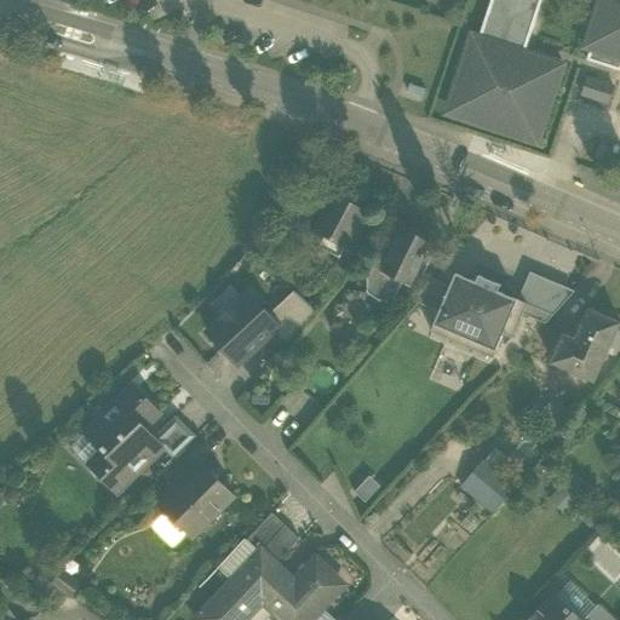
[(563,65),(524,52),(541,0),(491,0),(478,38),(471,35),(445,115),(538,145),(563,65)]
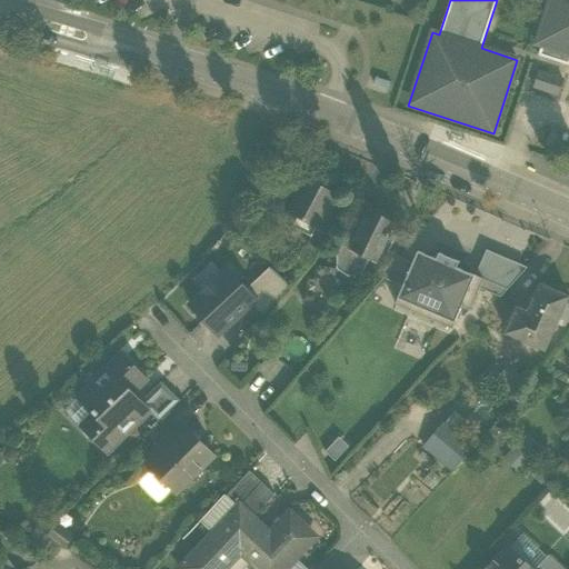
[(568,0),(550,0),(536,45),(541,47),(539,56),(568,65),(568,0)]
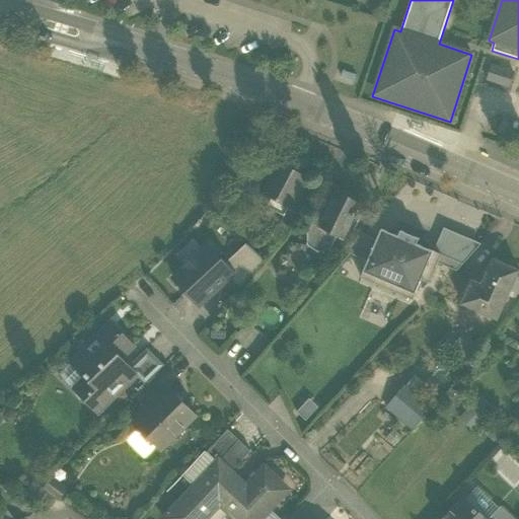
[(514,73),(492,66),(487,79),(509,87),(514,73)]
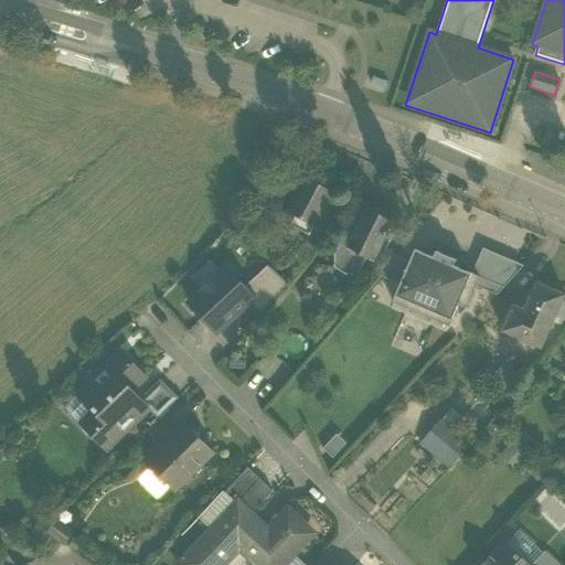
[(336,193),(305,177),(286,211),(287,211),(300,219),(313,226),(317,227),(336,193)]
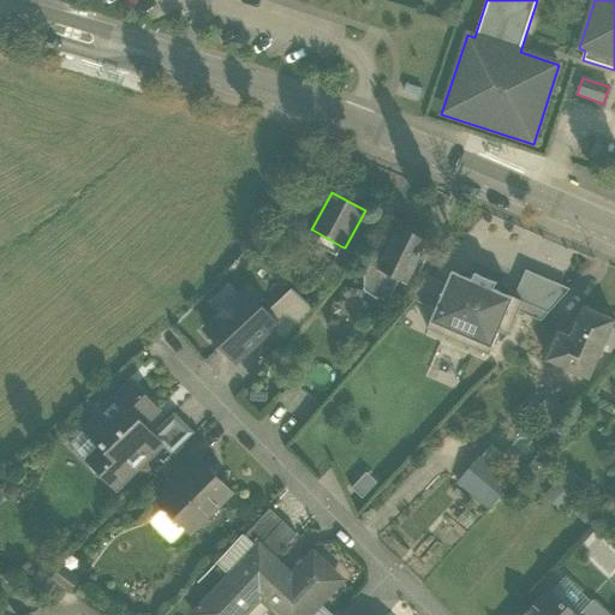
[(400,228),(386,257),(378,256),(363,274),(363,291),(377,299),(393,296),(400,280),(406,284),(411,273),(412,273),(422,254),(423,254),(427,244),(428,244),(425,238),(421,236),(421,237),(417,237),(400,228)]
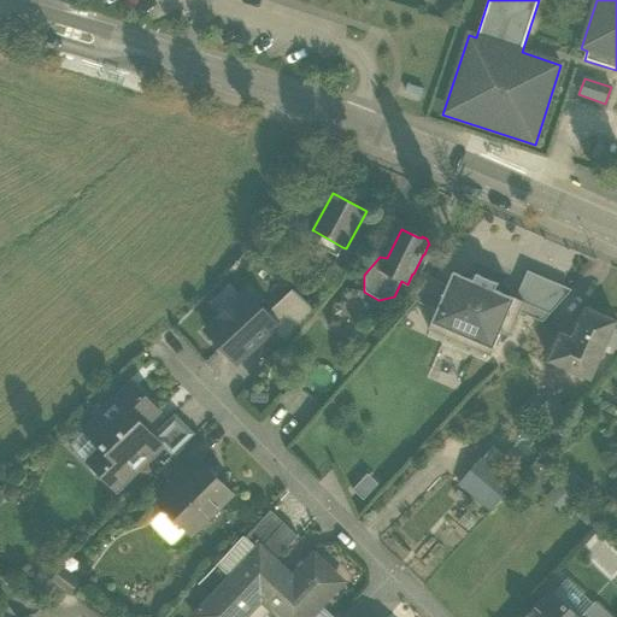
[(328,239),(313,230),(307,240),(322,248),(328,239)]
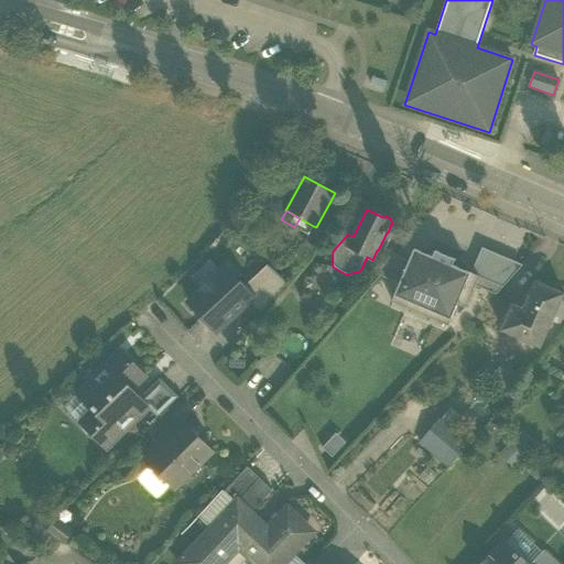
[(313,226),(300,218),(294,227),(308,235),(313,226)]
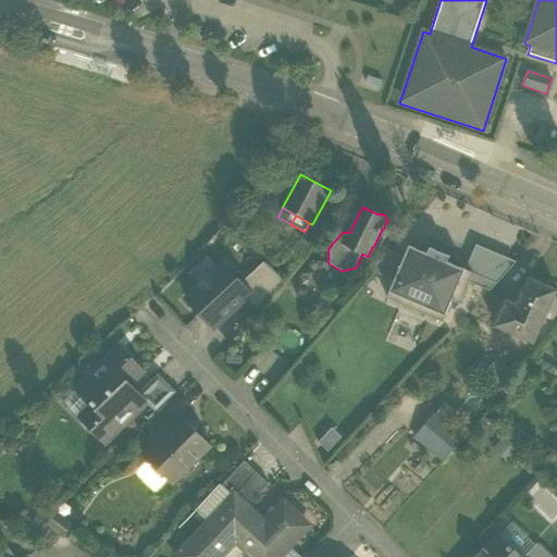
[(490,292),(516,263),(475,245),(465,270),(473,273),(469,283),(490,292)]
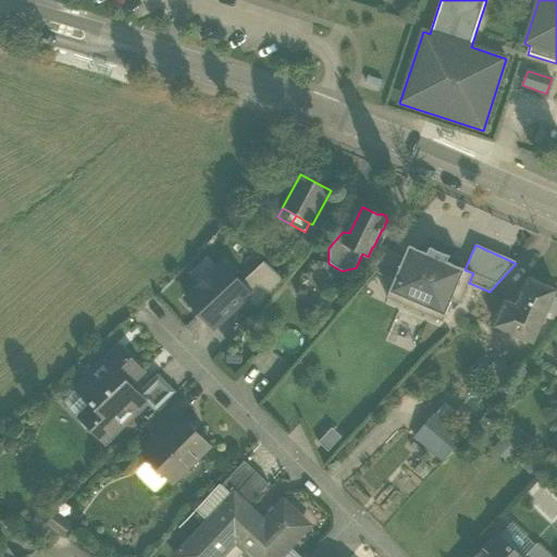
[(394,281),(386,298),(443,322),(452,300),(459,304),(469,283),(473,273),(465,270),(447,262),(449,257),(430,248),(428,254),(409,246),(404,258),(394,281)]
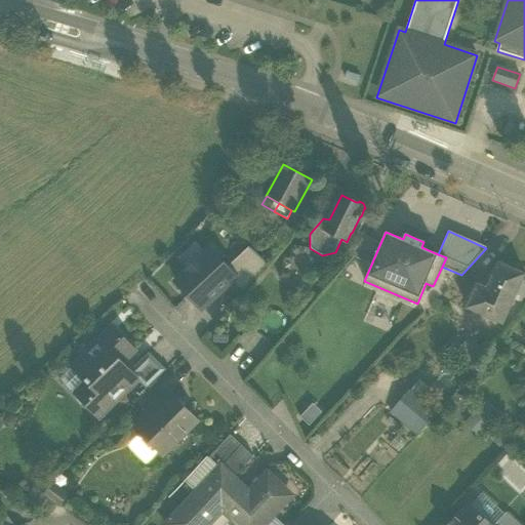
[(366,236),(350,255),(371,265),(380,243),(366,236)]
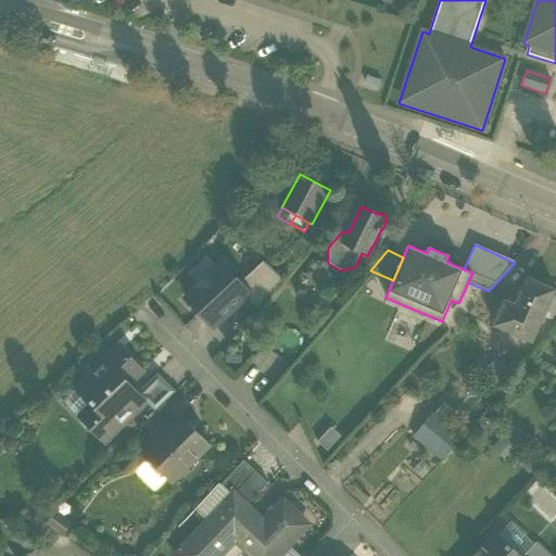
[(264,262),(240,283),(250,293),(247,297),(257,308),(283,279),(264,262)]
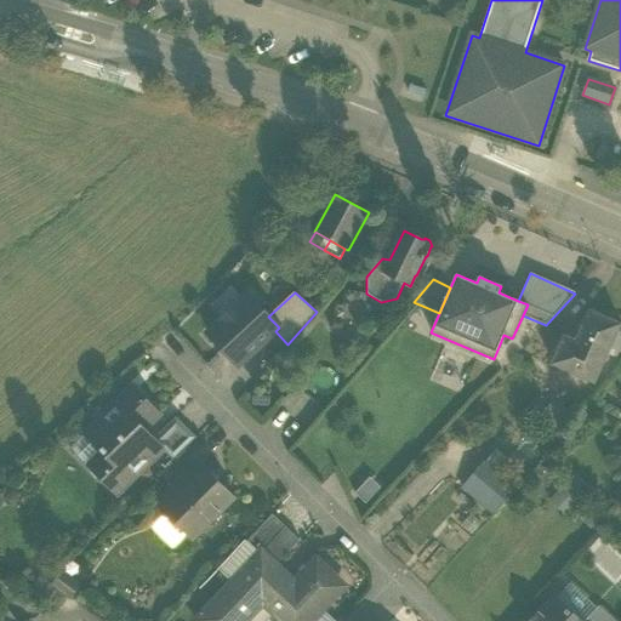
[(249,296),(208,334),(238,365),(275,331),(279,328),(268,317),(249,296)]
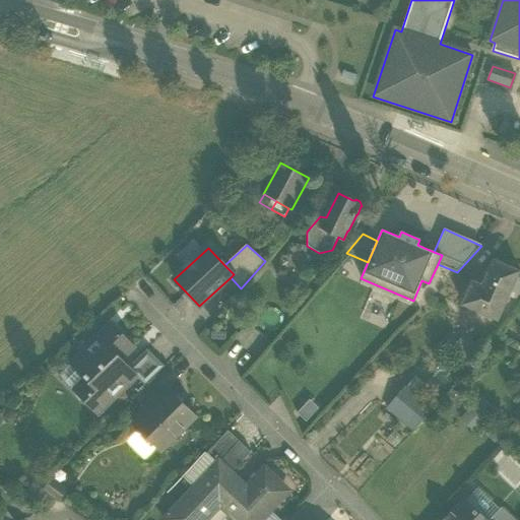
[(519,271),(494,260),(482,285),(473,281),(462,305),(498,321),(511,290),(519,295),(519,293),(519,277),(517,277),(519,271)]
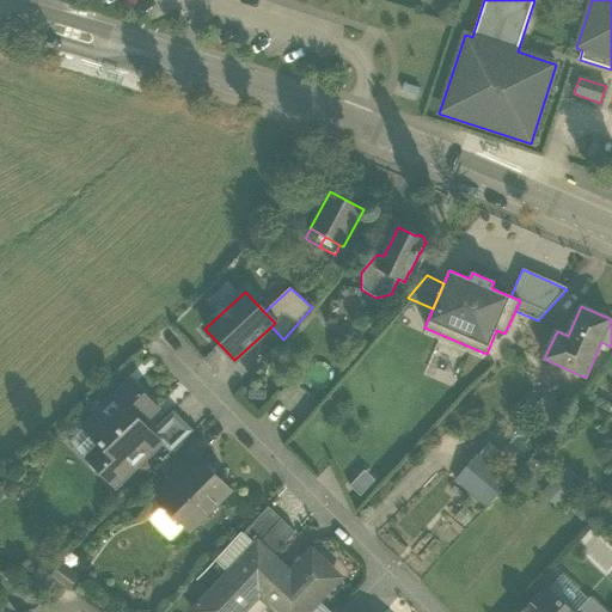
[(157,408),(132,381),(84,429),(101,447),(134,414),(141,422),(157,408)]
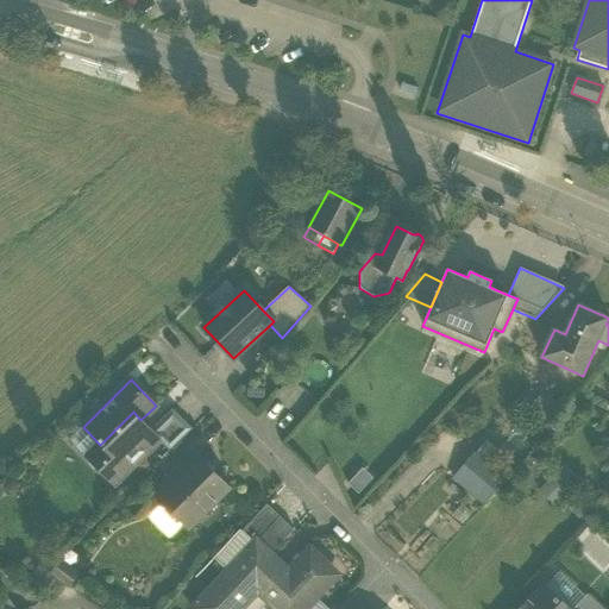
[(173,409),(151,431),(159,439),(158,440),(170,451),(192,429),(173,409)]
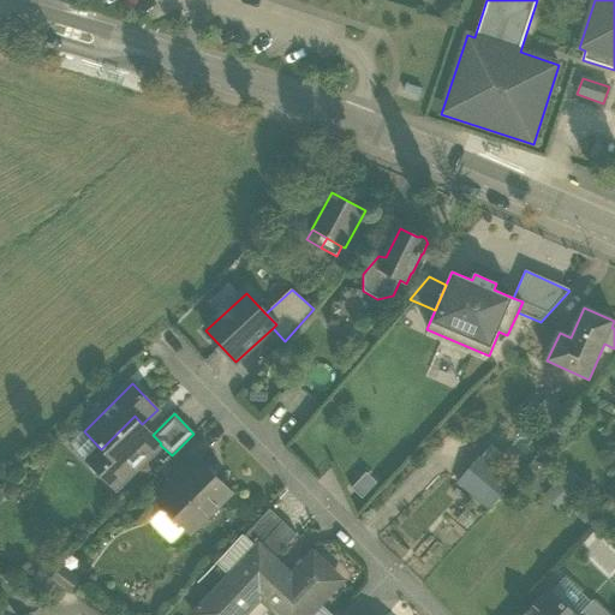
[(101,449),(88,463),(114,489),(160,445),(161,443),(153,435),(142,424),(135,416),(101,449)]
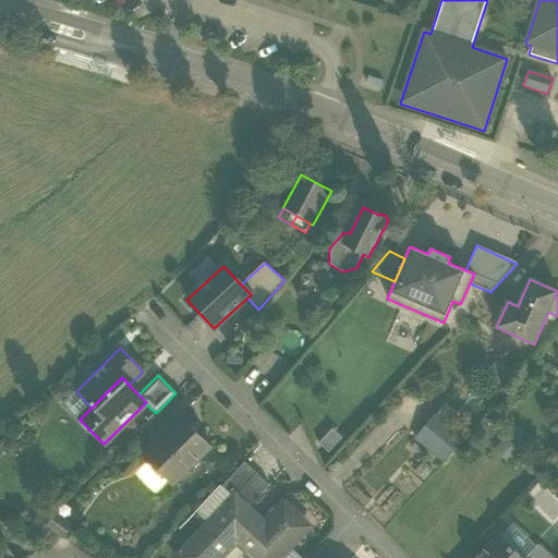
[(211,447),(172,408),(153,427),(164,437),(144,457),(172,485),(186,471),(187,471),(202,458),(201,457),(211,447)]
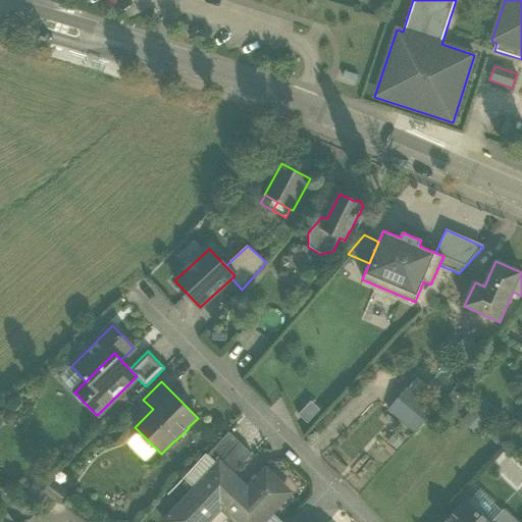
[(432,411),(406,389),(388,411),(415,432),(432,411)]
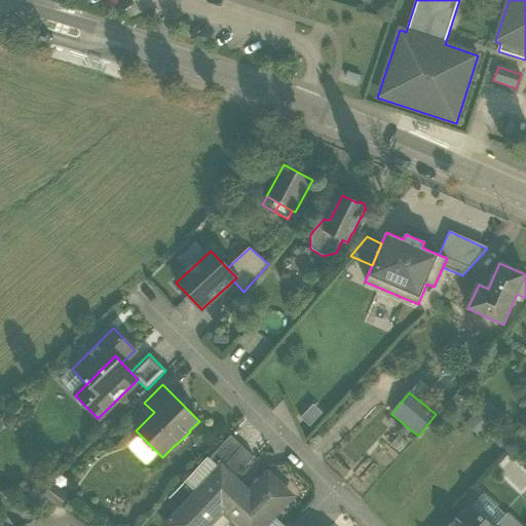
[(254,457),(230,436),(209,459),(219,468),(221,467),(233,479),(254,457)]
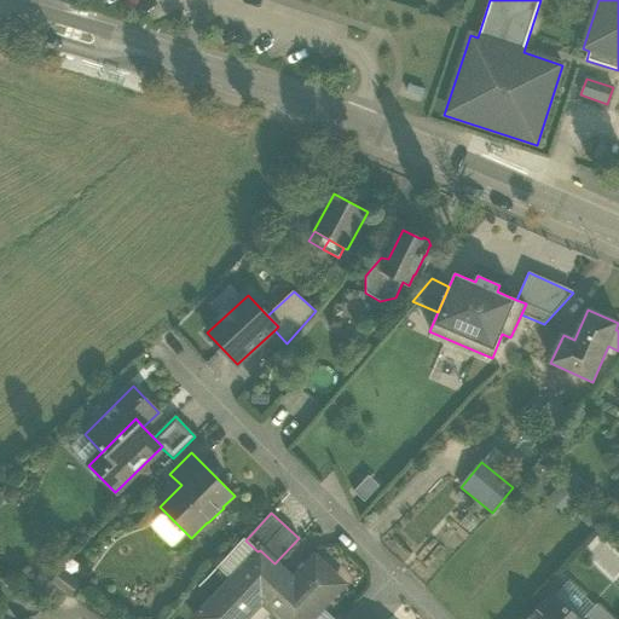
[(275,563),(260,550),(258,551),(195,618),(244,618),(261,601),(281,618),(311,618),(340,588),(337,586),(337,579),(330,572),(323,572),(314,563),(310,563),(301,573),(301,577),(295,583),(275,563)]
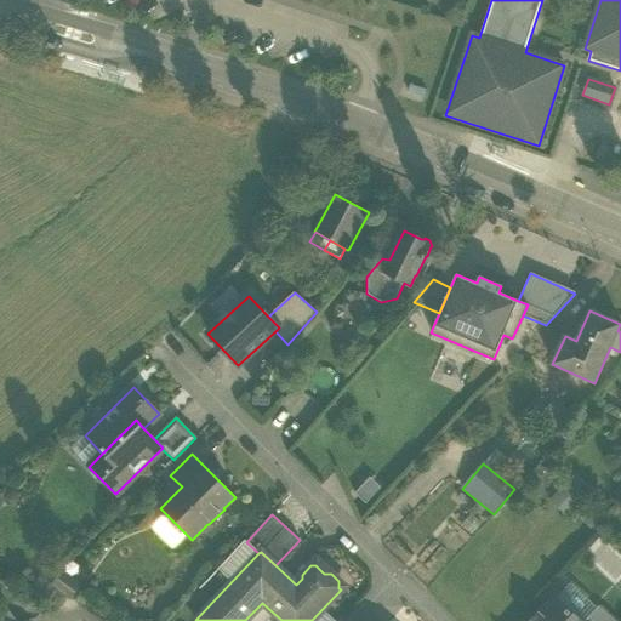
[(79,586),(61,573),(52,584),(52,585),(69,597),(70,598),(79,586)]
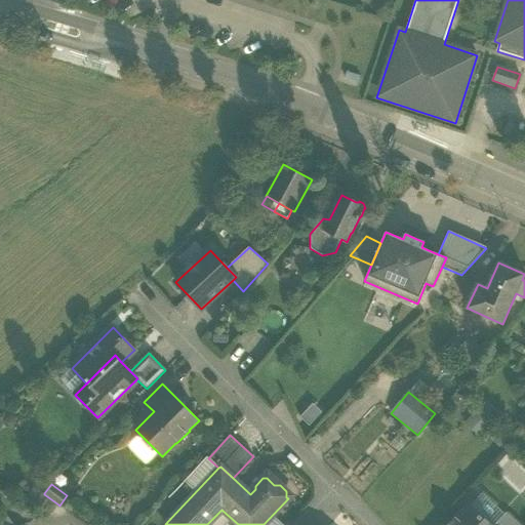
[(44,493),(35,487),(27,496),(51,515),(58,505),(44,494),(44,493)]
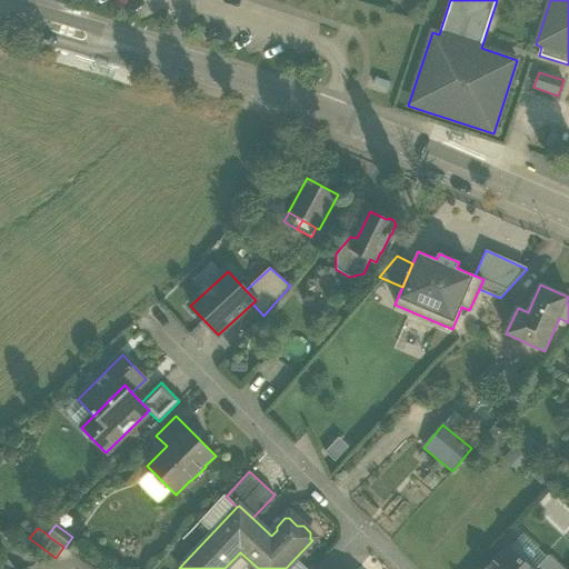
[(519,559),(508,549),(495,563),(493,562),(492,563),(487,568),(529,568),(521,562),(522,561),(520,558),(519,559)]
